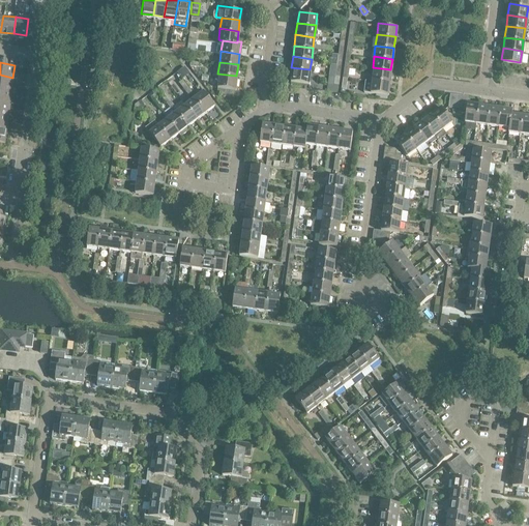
[(180,76),(188,70),(188,69),(183,63),(176,69),(180,76)]
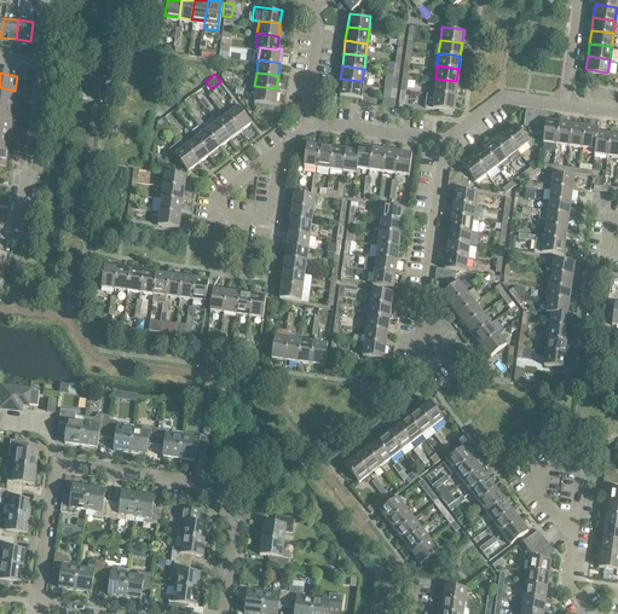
[(361,94),(362,81),(340,79),(339,92),(361,94)]
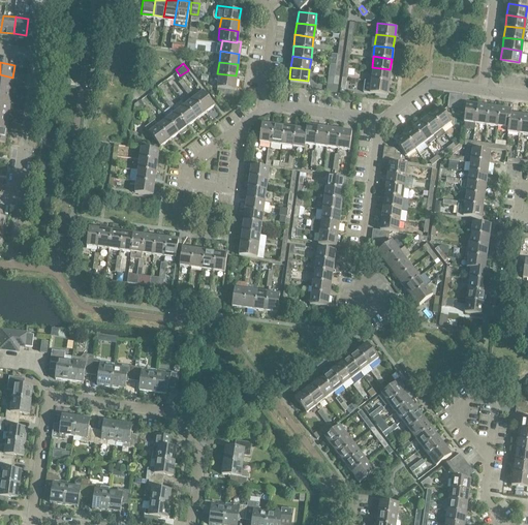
[(370,79),(389,81),(390,69),(372,67),(370,79)]
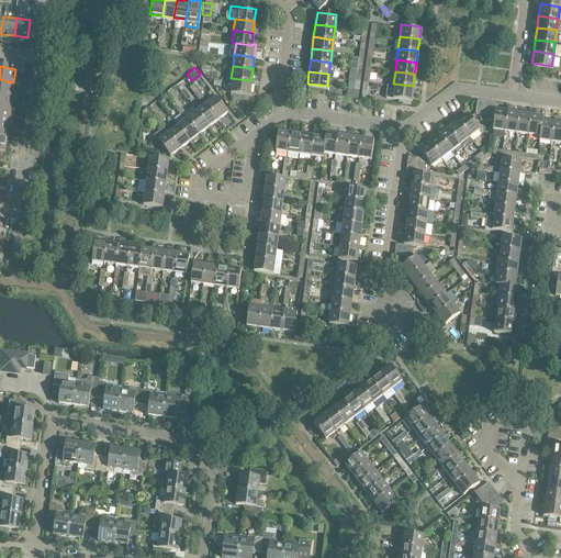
[(249,92),(250,80),(231,78),(228,95),(244,97),(245,92),(249,92)]
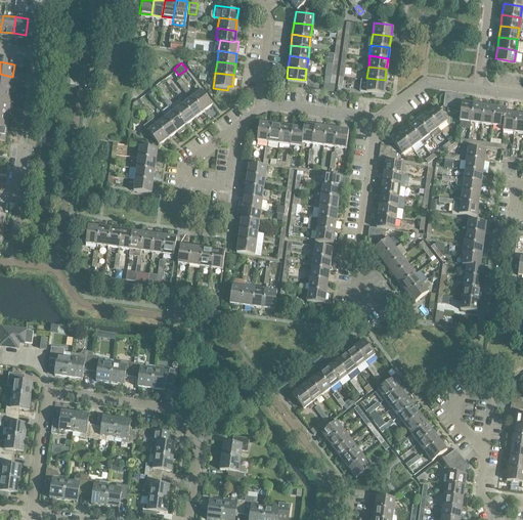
[(0,87),(10,89),(12,77),(0,74),(0,87)]
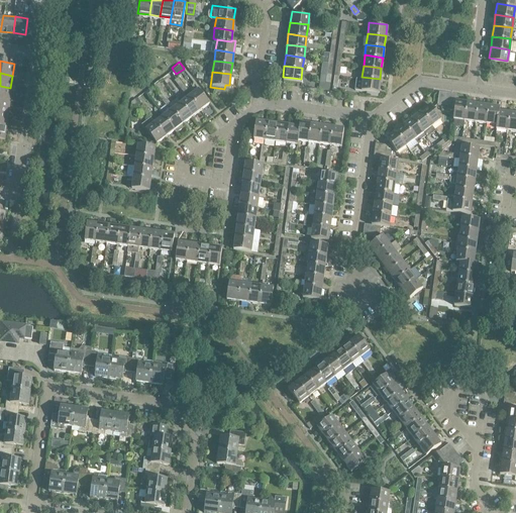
[(174,78),(178,84),(182,81),(177,75),(174,78)]
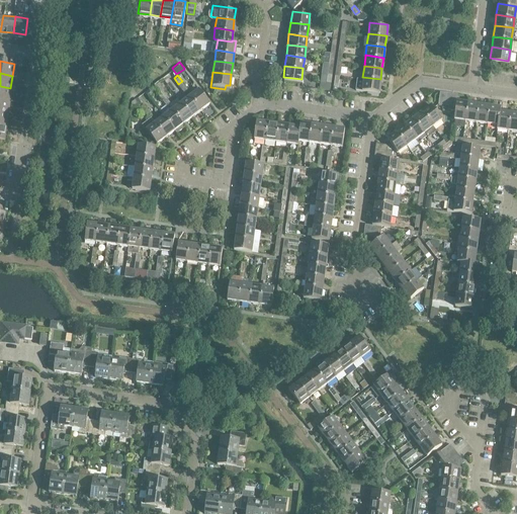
[(380,79),(362,77),(361,88),(378,90),(380,79)]
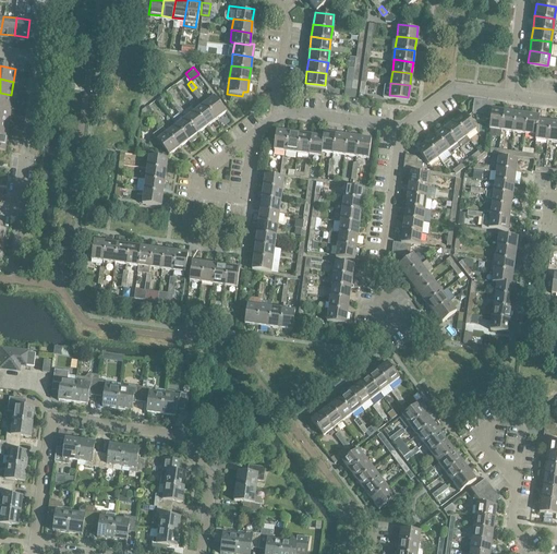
[(196,87),(192,91),(197,97),(200,95),(202,94),(196,87)]
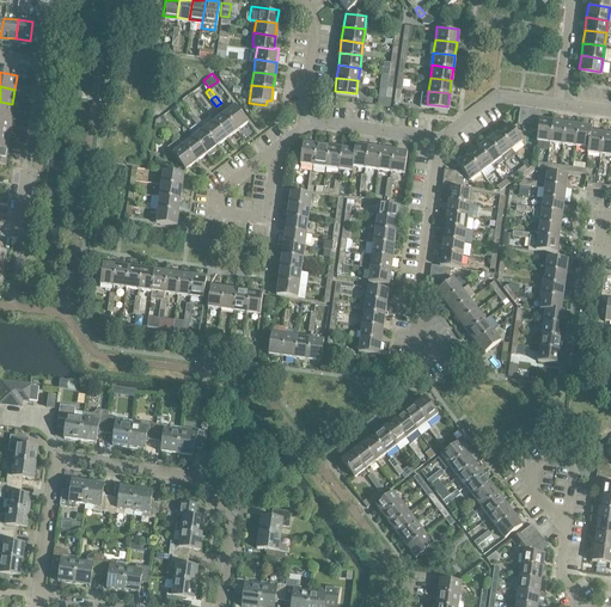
[(0,116),(11,118),(12,104),(0,102),(0,116)]
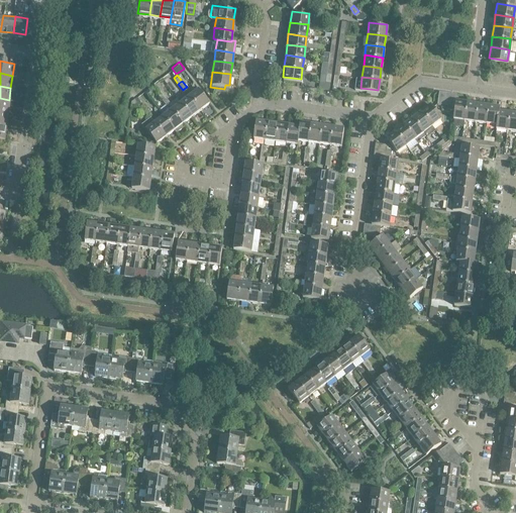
[(198,86),(189,93),(200,107),(208,100),(198,86)]
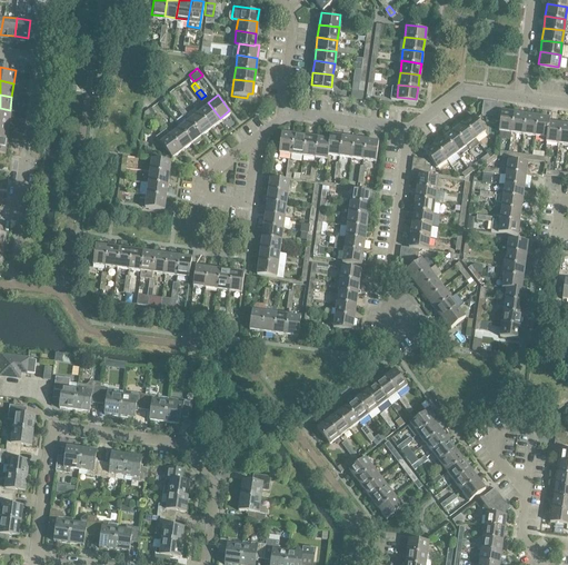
[(172,100),(177,107),(181,103),(176,97),(172,100)]
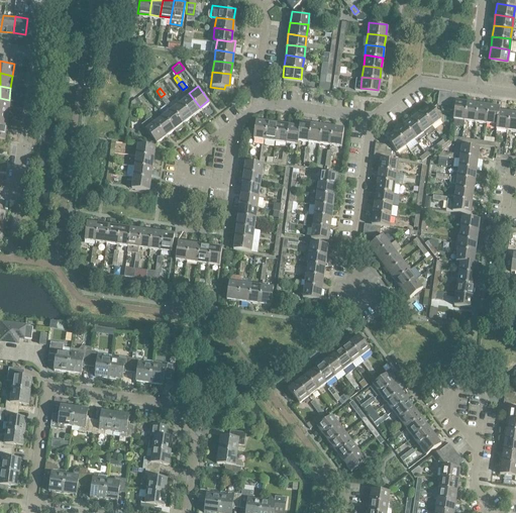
[(453,103),(454,98),(455,91),(448,90),(447,102),(453,103)]
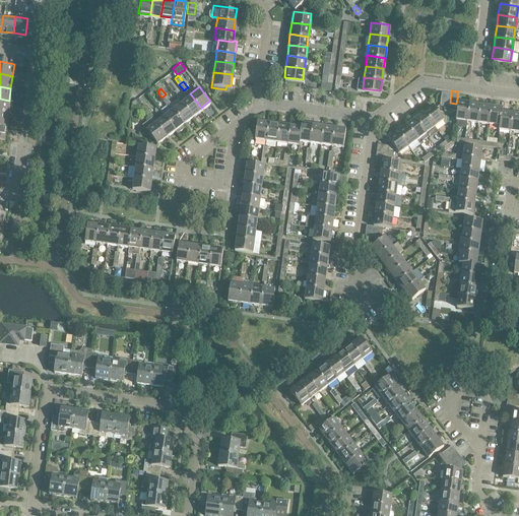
[(190,93),(186,97),(181,100),(192,114),(201,108),(190,93)]
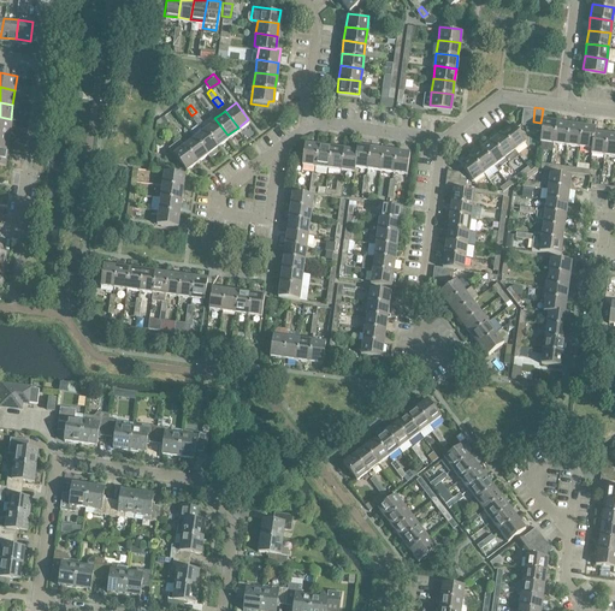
[(201,119),(196,112),(191,116),(197,123),(201,119)]
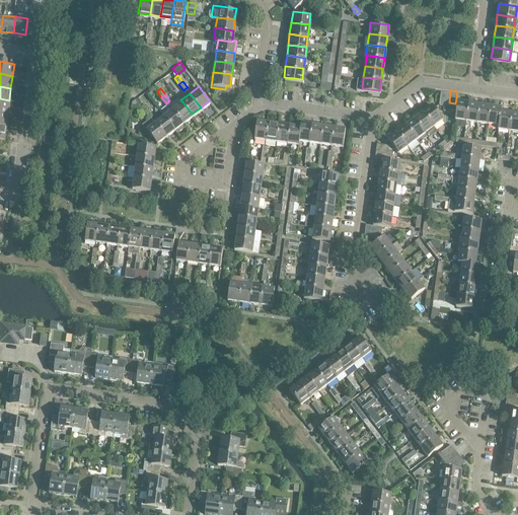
[(0,111),(7,113),(9,100),(0,98),(0,111)]
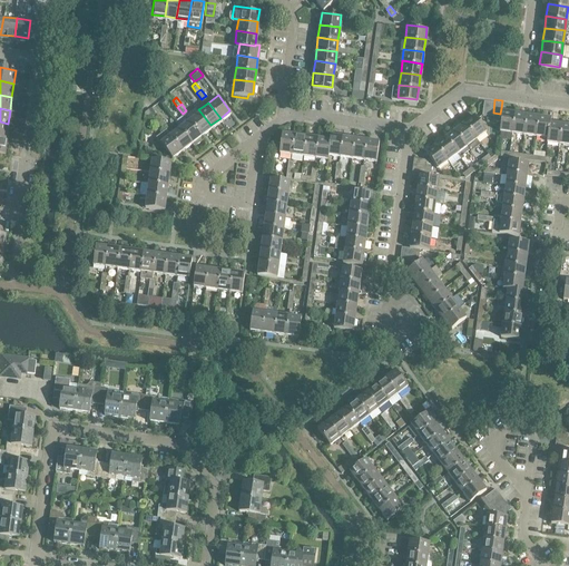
[(514,109),(501,108),(500,114),(493,113),(492,113),(491,117),(500,118),(498,127),(511,129),(514,109)]
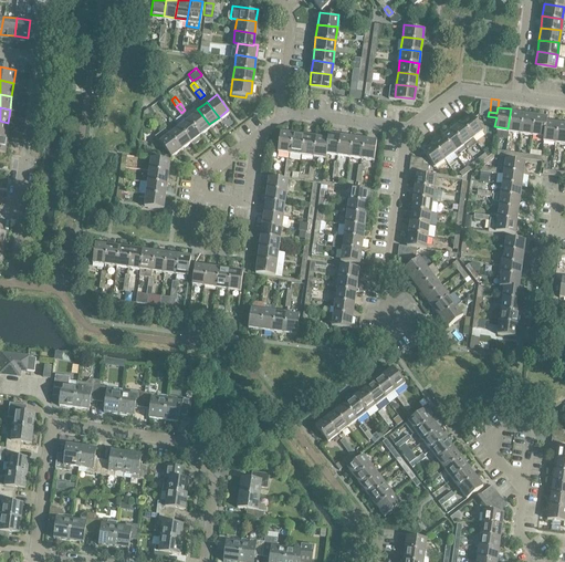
[(199,132),(209,124),(197,108),(187,116),(199,132)]
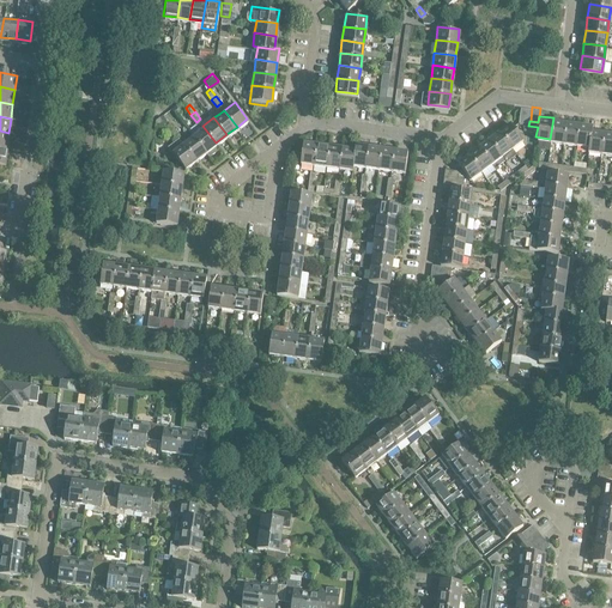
[(550,139),(563,140),(565,120),(553,117),(550,139)]
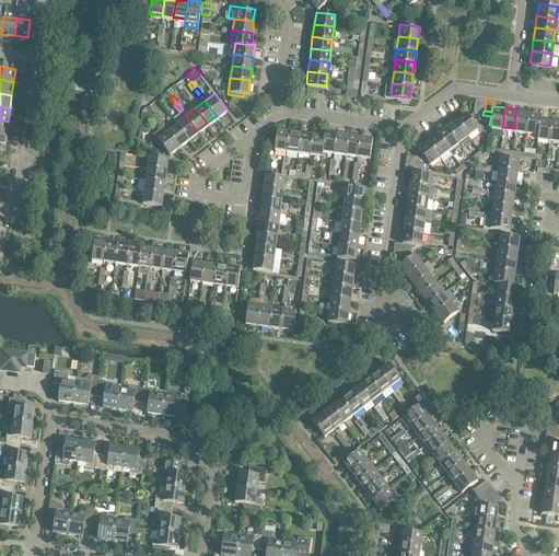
[(150,113),(155,119),(159,116),(154,109),(150,113)]
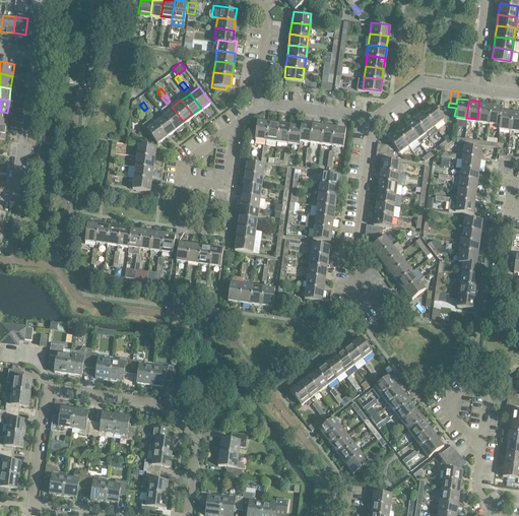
[(432,102),(423,109),(434,123),(443,117),(432,102)]
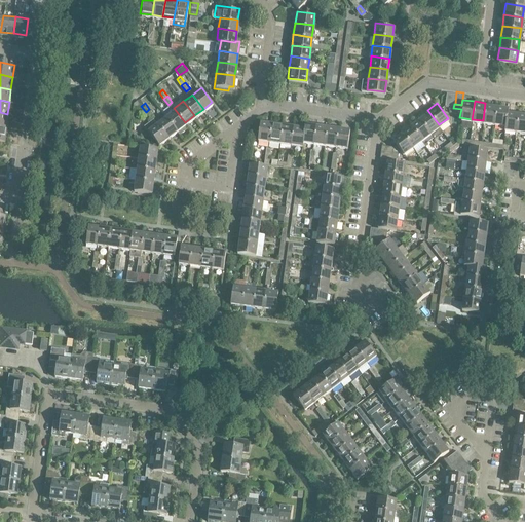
[(483,120),(493,122),(495,104),(485,103),(483,120)]
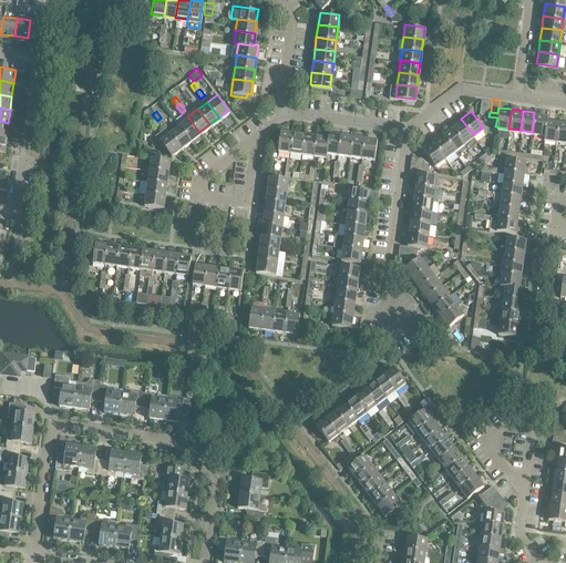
[(547,114),(534,112),(532,132),(543,133),(544,133),(546,119),(547,114)]
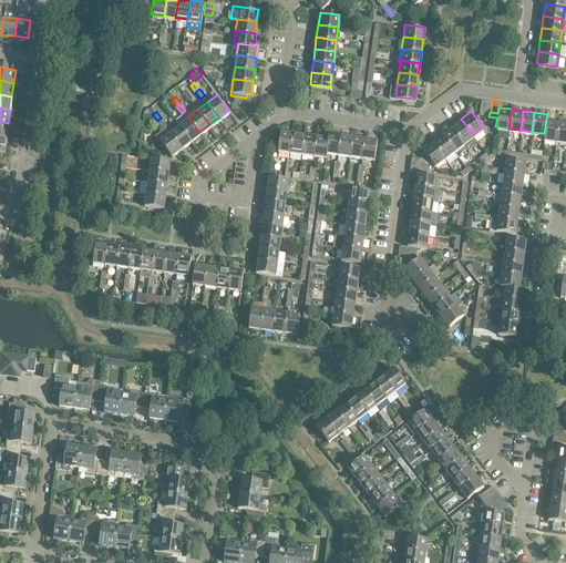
[(176,121),(178,123),(191,140),(192,142),(201,135),(198,133),(199,132),(187,116),(186,114),(176,121)]
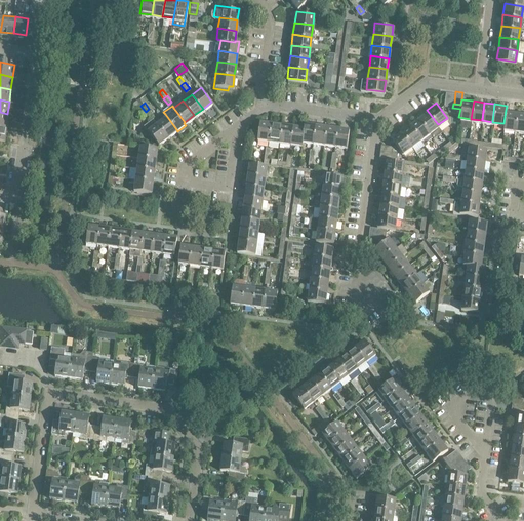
[(158,143),(167,135),(156,121),(153,116),(154,115),(149,109),(146,112),(151,118),(144,123),(158,143)]
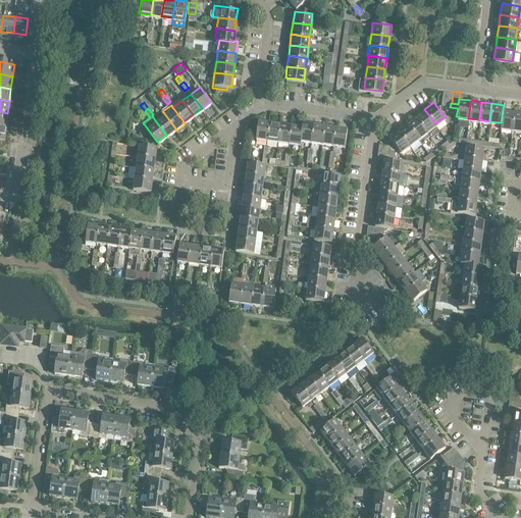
[(424,109),(416,115),(427,131),(435,123),(424,109)]
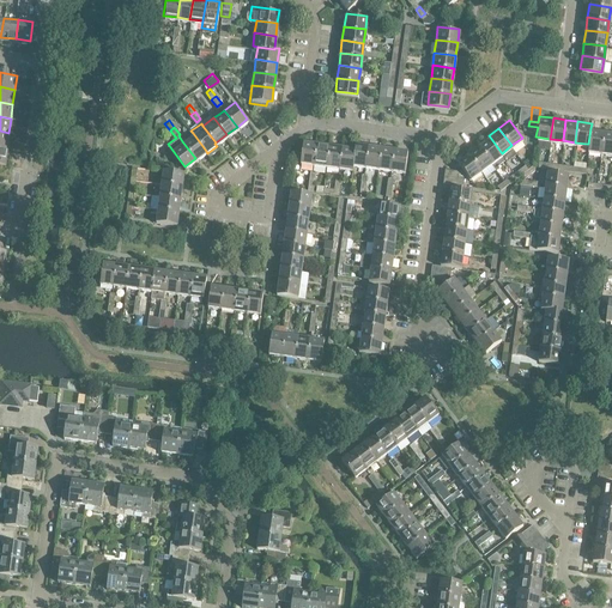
[(604,129),(591,128),(588,144),(587,144),(587,149),(600,151),(604,129)]
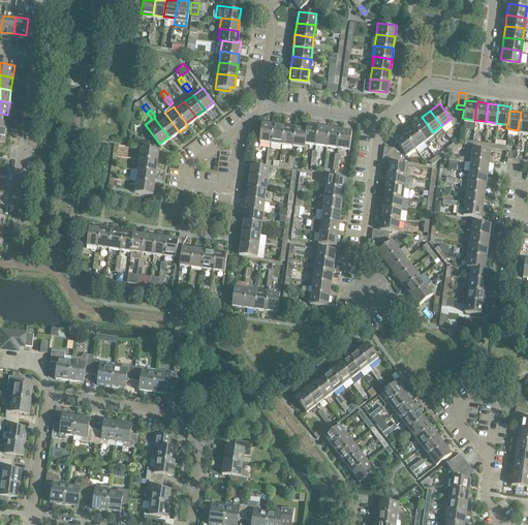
[(518,130),(527,131),(527,113),(521,112),(518,130)]
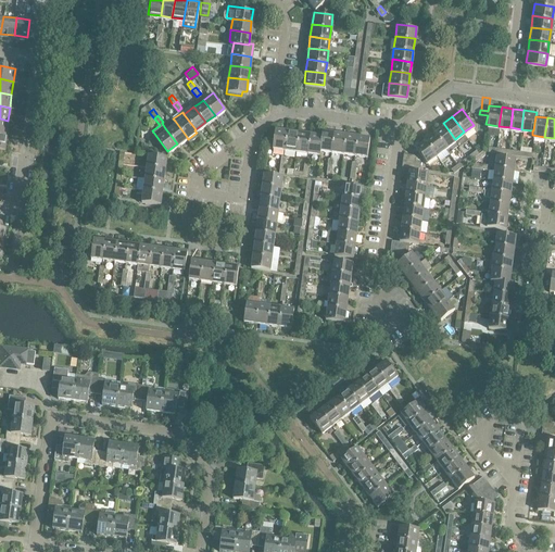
[(175,121),(165,128),(177,143),(187,137),(175,121)]
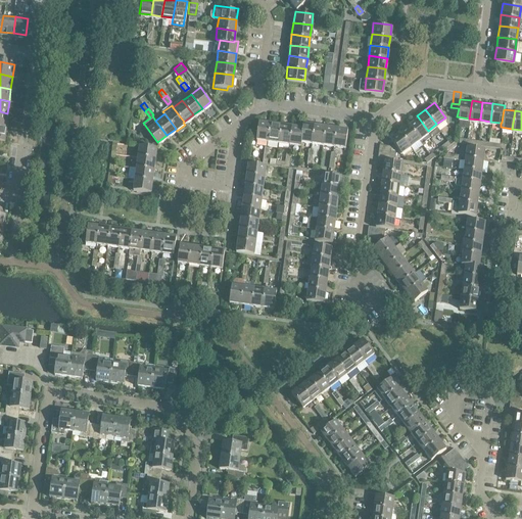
[(417,115),(408,123),(419,137),(428,131),(417,115)]
